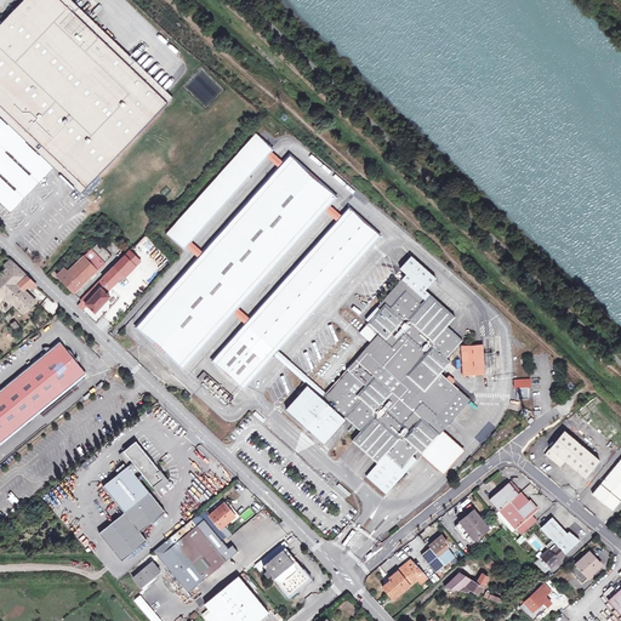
[(0,106),(7,113),(20,125),(15,130),(26,141),(30,136),(46,152),(41,157),(53,167),(58,161),(69,172),(67,175),(67,177),(72,181),(74,181),(77,180),(86,188),(172,98),(161,86),(155,92),(93,32),(58,0),(23,0),(0,24),(0,106)]
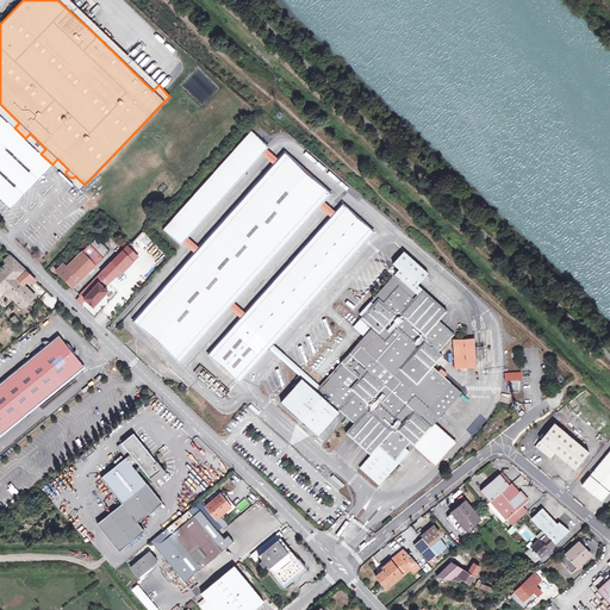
[(57,0),(92,31),(97,26),(69,0),(57,0)]
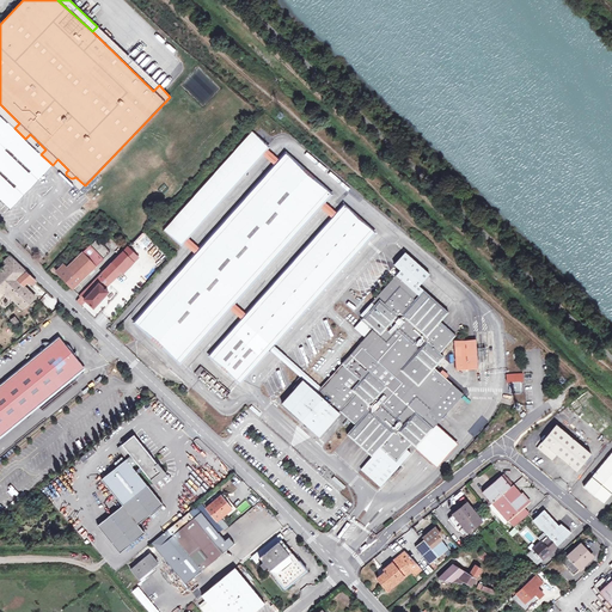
[(153,91),(159,85),(97,26),(92,31),(153,91)]
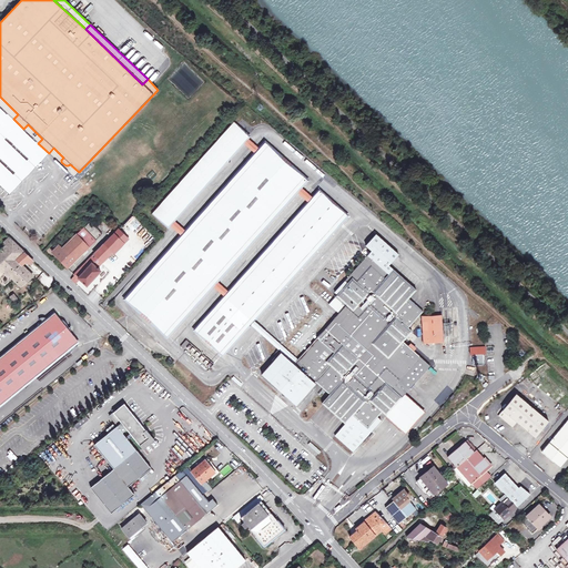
[(18,114),(7,103),(2,108),(13,119),(18,114)]
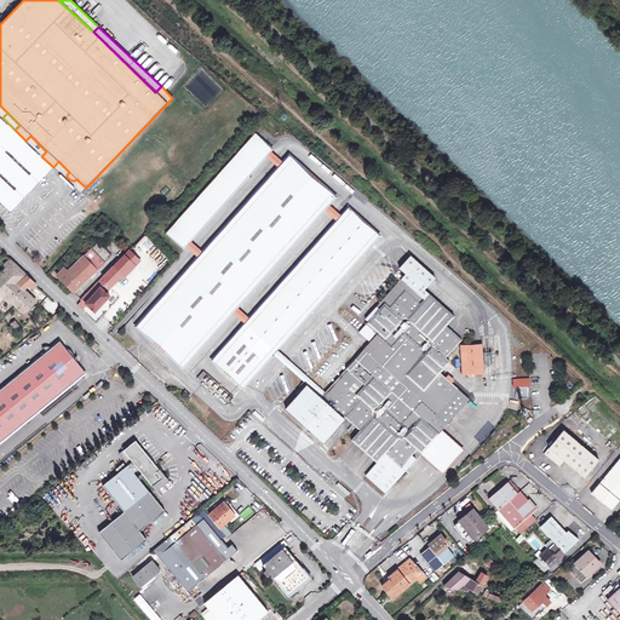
[(15,130),(3,118),(0,119),(0,201),(11,212),(53,167),(41,156),(26,141),(15,130)]
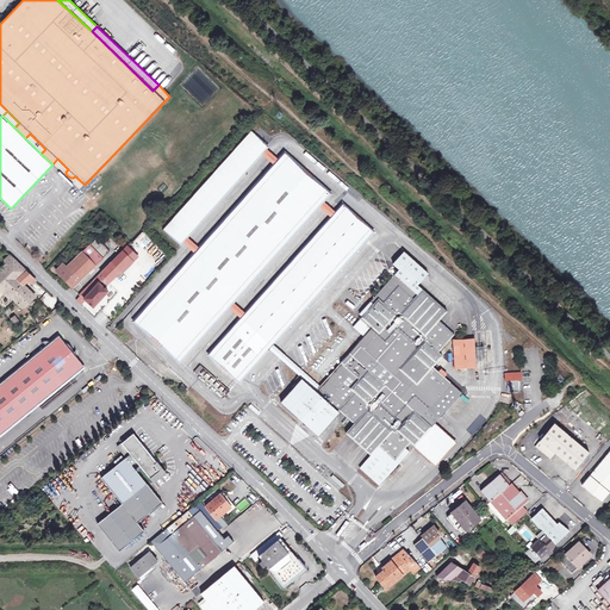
[(179,246),(181,242),(184,241),(186,237),(260,155),(262,153),(266,149),(267,147),(250,132),(163,231),(179,246)]
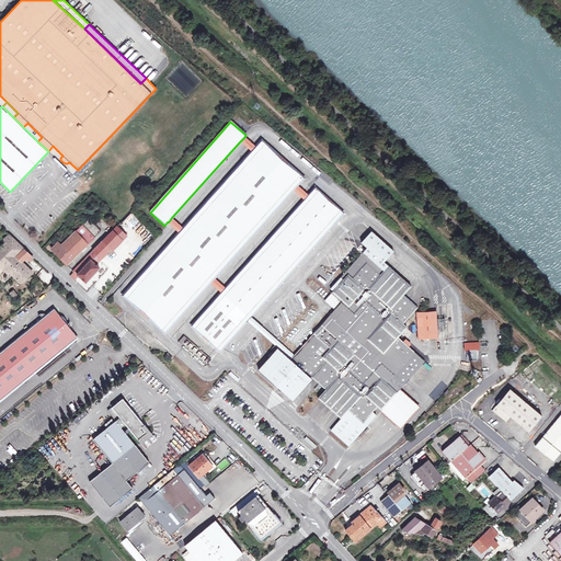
[(27,123),(23,127),(37,141),(42,137),(27,123)]
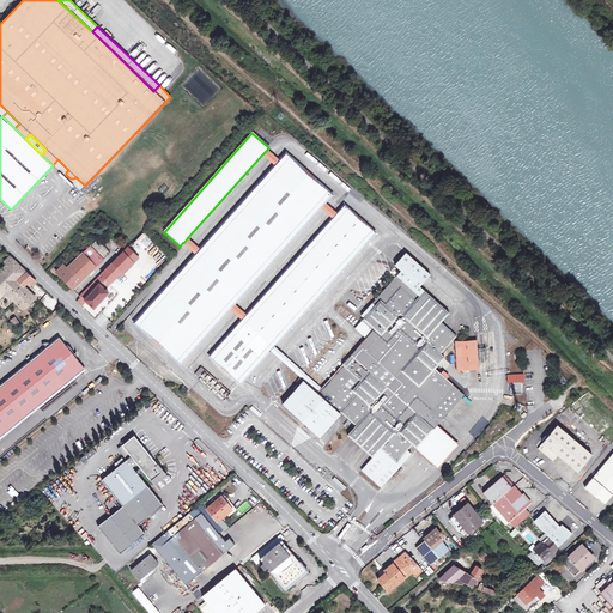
[(269,162),(274,167),(278,163),(280,161),(275,157),(267,150),(263,153),(261,156),(269,162)]
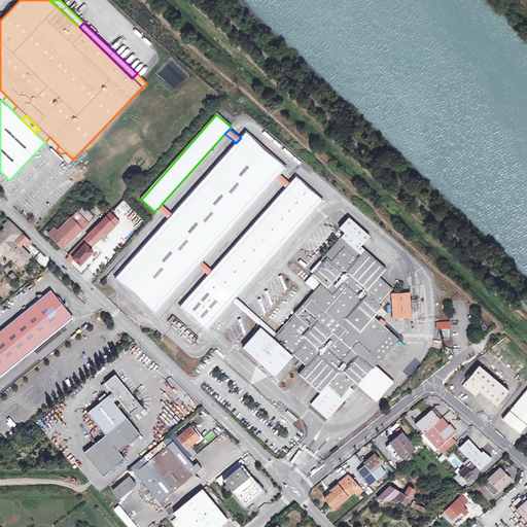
[(239,140),(236,143),(172,215),(170,216),(168,219),(115,278),(154,313),(197,266),(199,264),(201,261),(275,178),(277,175),(279,174),(284,168),(245,133),(241,138),(239,140)]
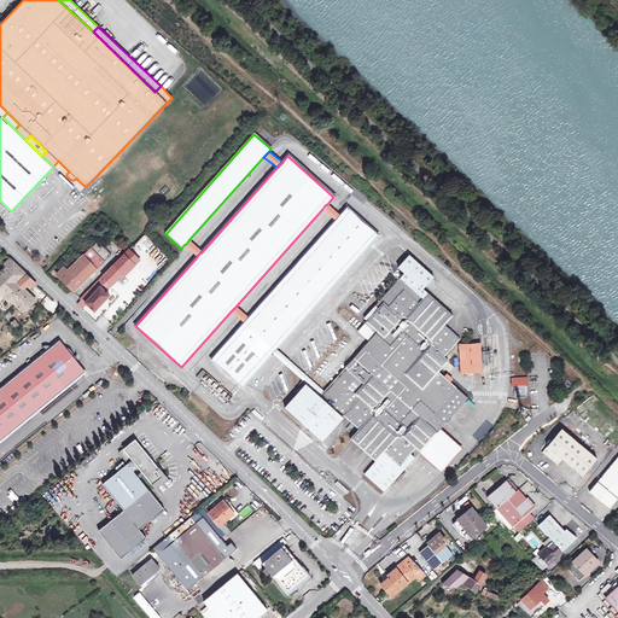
[(58,161),(53,167),(62,174),(62,175),(74,186),(80,193),(86,187),(76,179),(74,180),(71,180),(66,176),(66,174),(69,172),(58,161)]
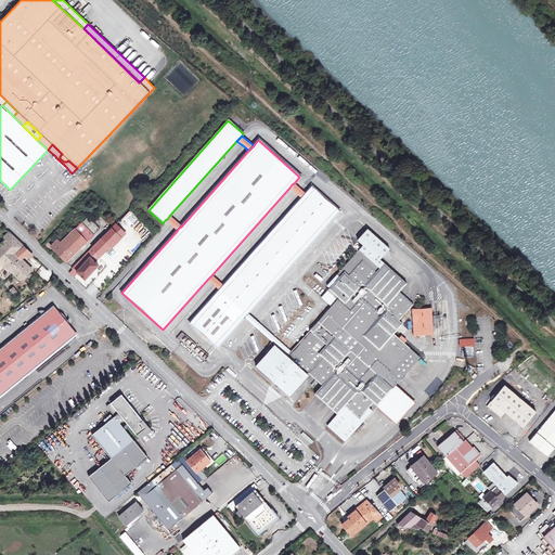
[(295,193),(301,198),(304,196),(306,193),(300,189),(294,183),(292,184),(289,188),(295,193)]
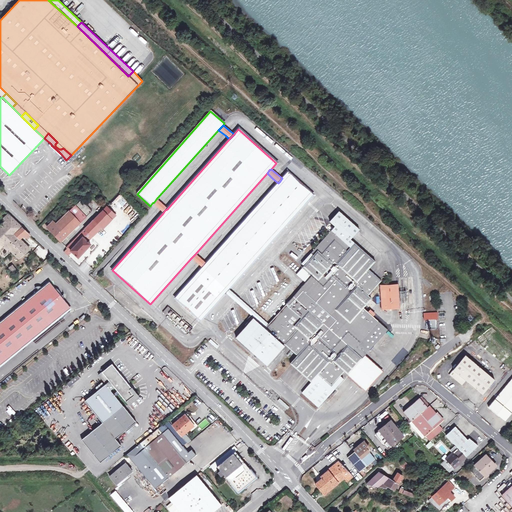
[(224,292),(227,290),(228,288),(306,201),(311,195),(287,173),(282,178),(280,181),(278,183),(206,263),(204,266),(202,268),(175,298),(199,320),(224,292)]
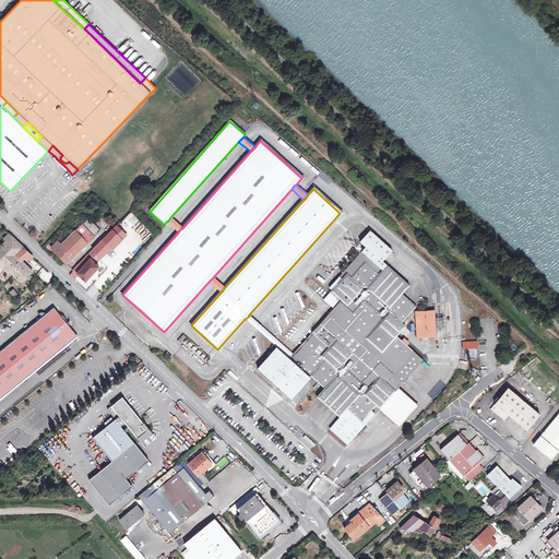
[(179,225),(170,217),(168,221),(166,222),(175,229),(178,233),(180,229),(182,228),(179,225)]
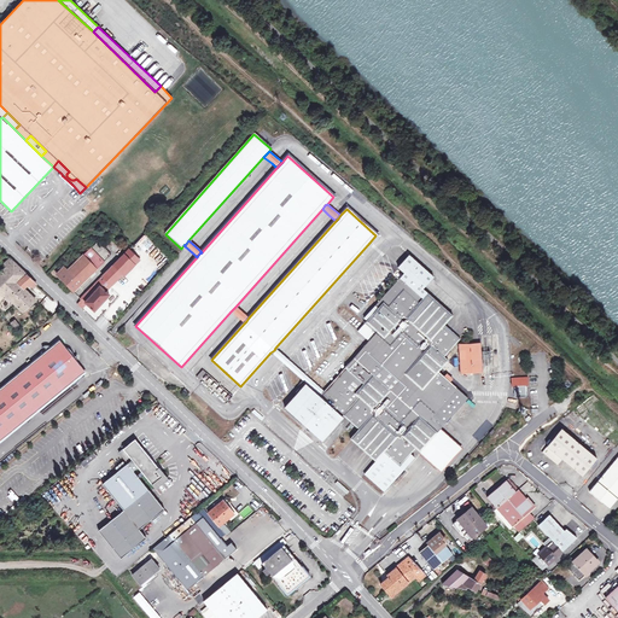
[(111,255),(98,242),(68,272),(64,268),(57,274),(74,292),(111,255)]
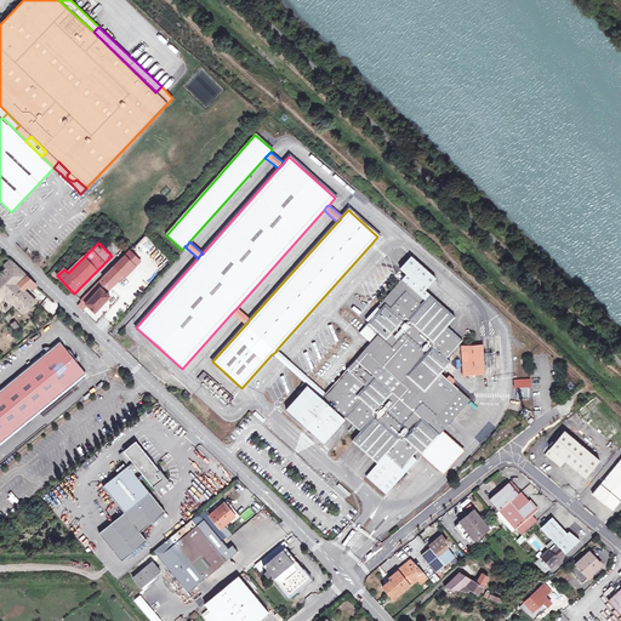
[(106,284),(108,286),(110,284),(113,286),(118,281),(120,283),(125,278),(123,275),(124,275),(125,275),(140,261),(134,255),(129,260),(125,255),(81,300),(83,300),(78,305),(81,308),(86,303),(96,312),(110,296),(102,288),(106,284)]
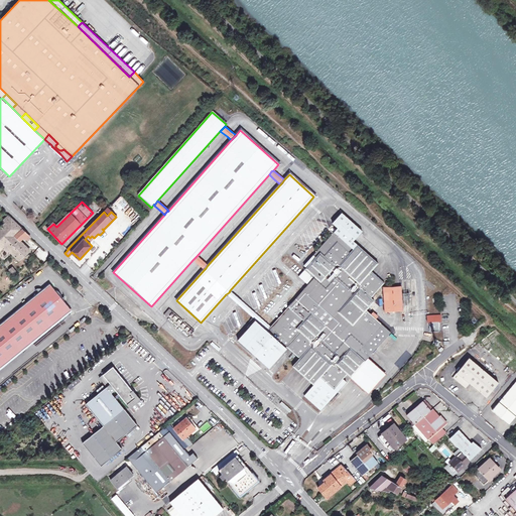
[(286,347),(293,353),(299,358),(292,366),(293,367),(301,374),(313,385),(304,396),(320,410),(346,382),(343,379),(347,374),(351,377),(353,375),(365,361),(391,333),(366,310),(374,300),(371,297),(384,283),(376,276),(371,271),(378,263),(353,241),(362,231),(342,213),(332,223),(338,228),(325,243),(304,265),(306,267),(298,276),(308,284),(305,287),(270,327),(269,329),(267,331),(255,320),(238,340),(250,352),(251,351),(256,356),(257,360),(261,360),(268,366),(283,351),(281,350),(284,346),(285,348),(286,347)]
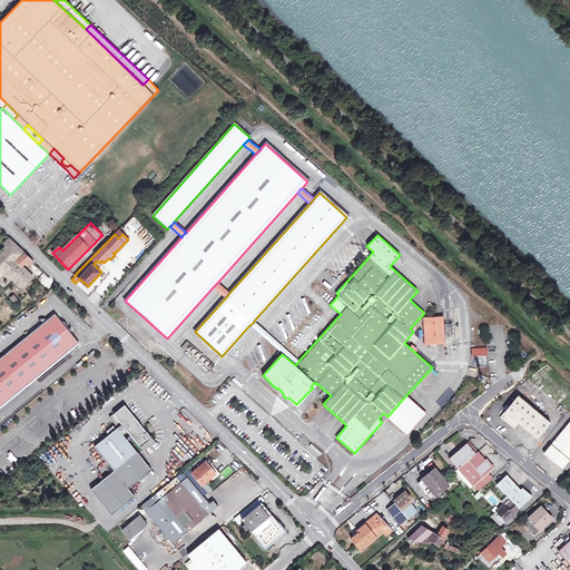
[(0,276),(5,272),(21,287),(33,277),(22,266),(17,262),(25,254),(9,238),(5,243),(8,246),(0,252),(0,276)]
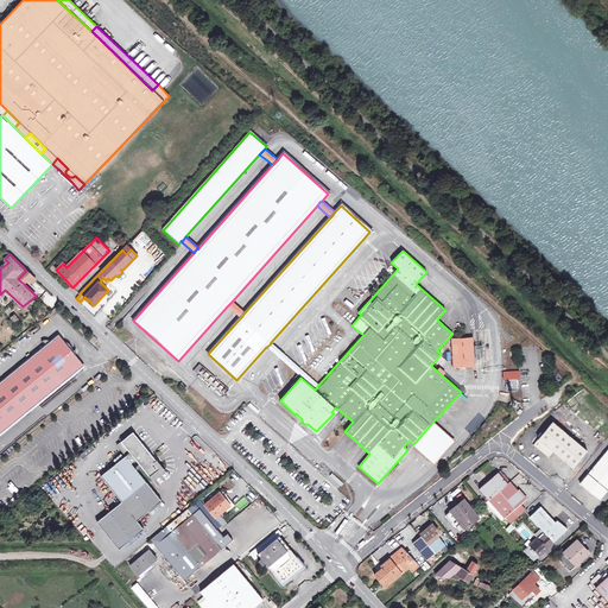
[(36,279),(26,271),(18,279),(24,284),(27,280),(32,282),(36,279)]
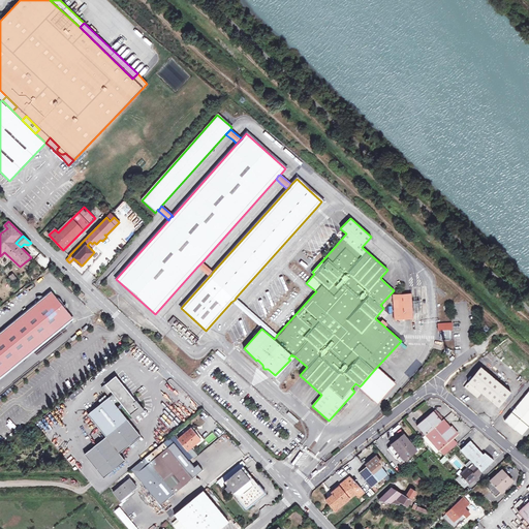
[(34,260),(43,268),(49,261),(40,254),(34,260)]
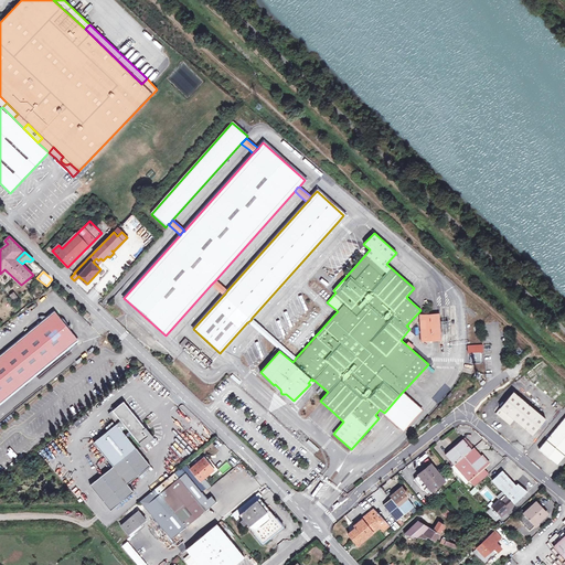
[(217,290),(223,296),(225,294),(227,290),(222,286),(215,280),(213,283),(211,285),(217,290)]
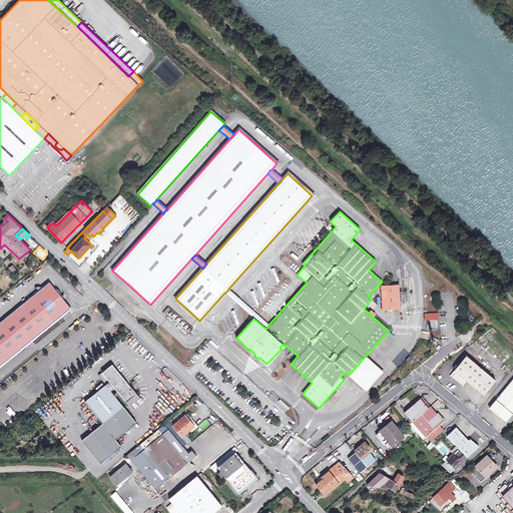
[(48,285),(0,323),(0,368),(71,312),(48,285)]
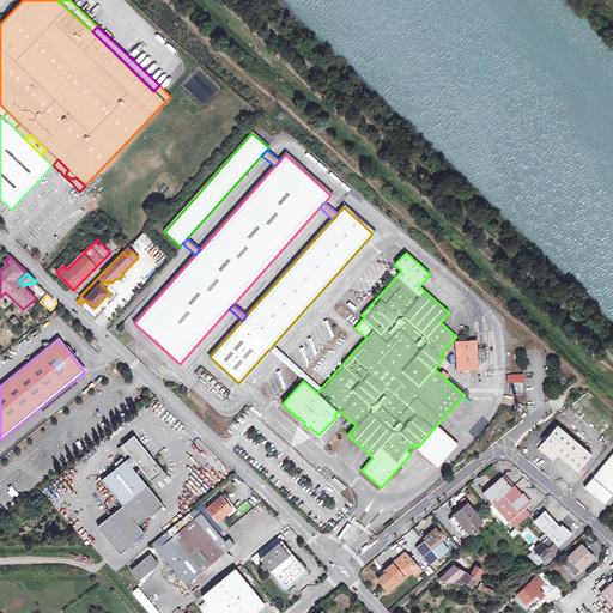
[(455,341),(455,347),(467,346),(468,370),(473,369),(478,369),(477,340),(472,340),(467,341),(467,344),(460,345),(460,343),(462,343),(462,341),(455,341)]
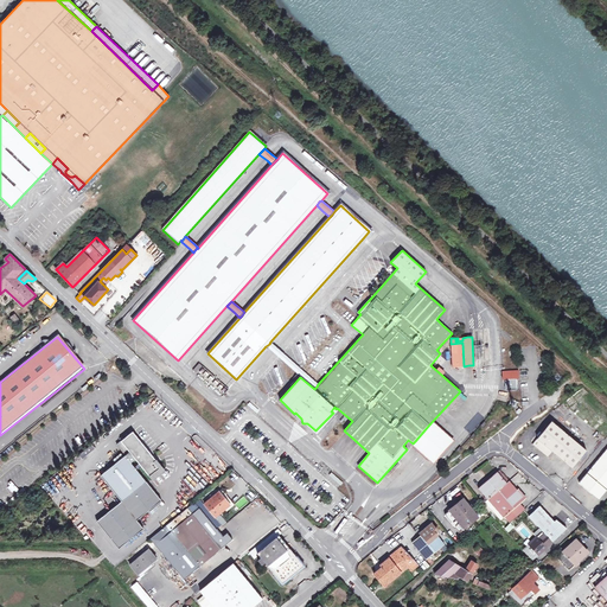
[(274,353),(280,359),(281,359),(314,389),(317,387),(318,384),(285,355),(286,355),(279,349),(270,342),(269,344),(266,346),(274,353)]
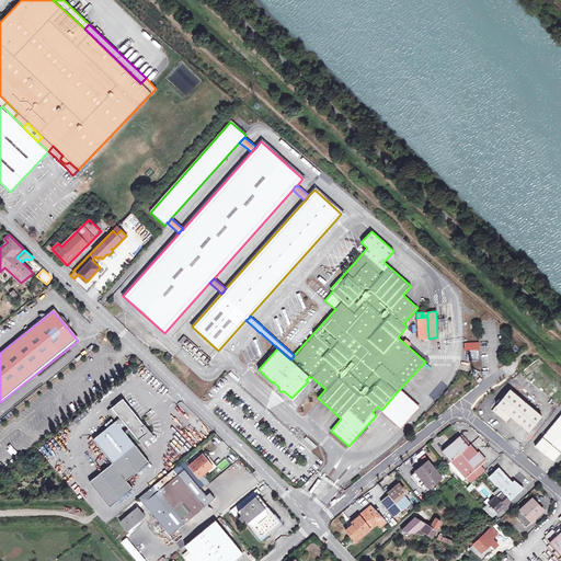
[(427,317),(416,318),(418,339),(428,339),(427,317)]
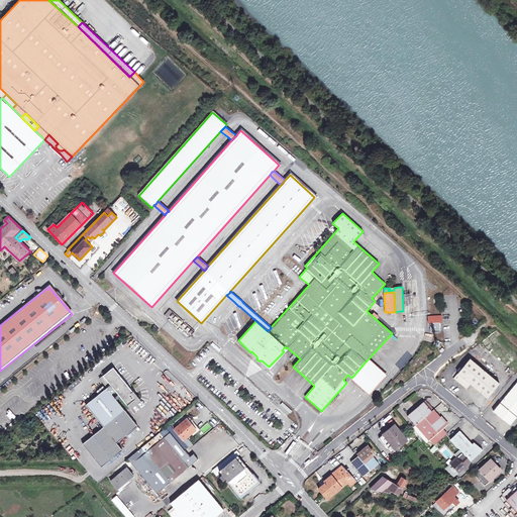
[(428,323),(430,323),(430,322),(439,322),(442,322),(441,315),(427,315),(428,323)]
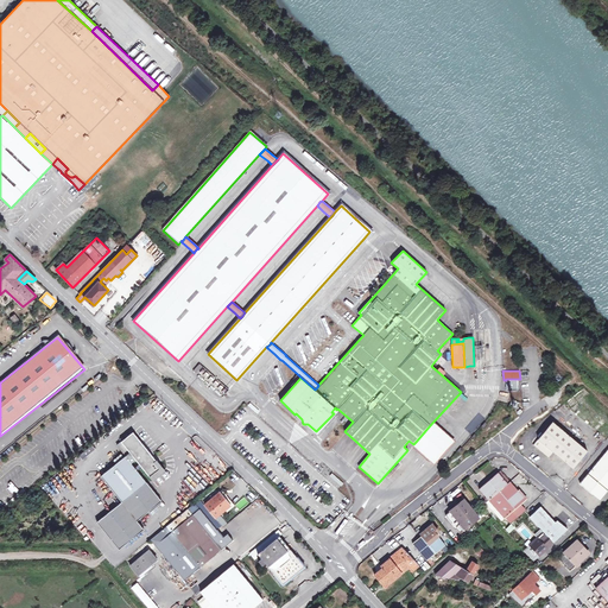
[(518,390),(517,379),(506,379),(506,380),(507,391),(518,390)]
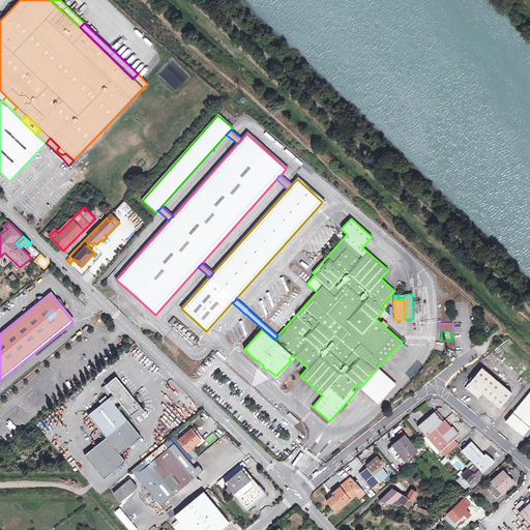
[(521,376),(527,367),(524,365),(518,374),(521,376)]
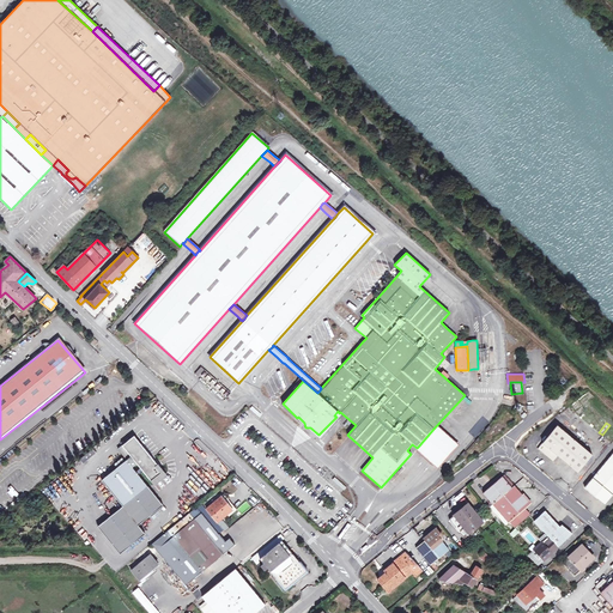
[(538,449),(550,459),(554,453),(558,456),(578,472),(593,454),(557,425),(538,449)]
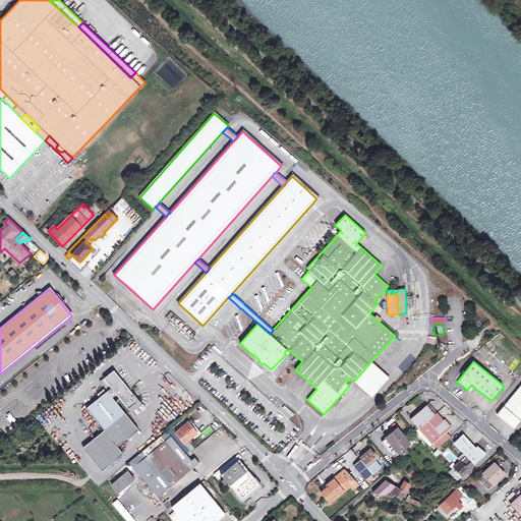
[(381,375),(368,364),(356,379),(367,388),(372,393),(385,379),(381,375)]
